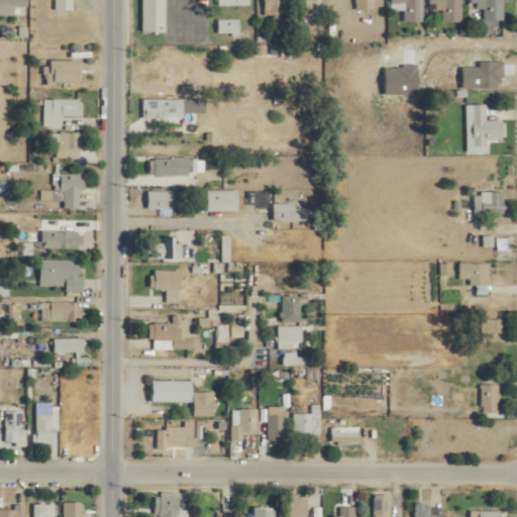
[(0,0),(0,16),(15,16),(15,8),(27,8),(27,0),(0,0)]
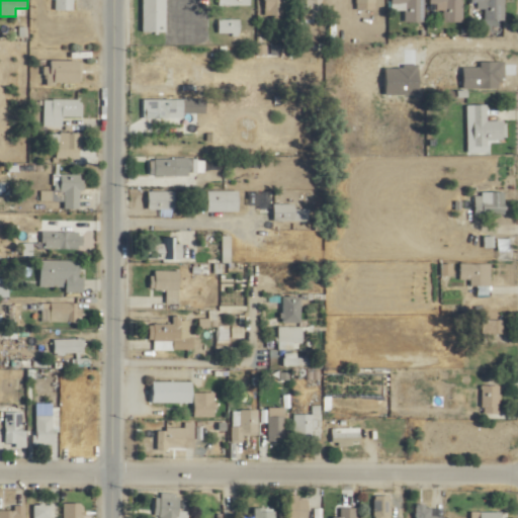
[(56,0),(56,11),(74,11),(74,0),(56,0)]
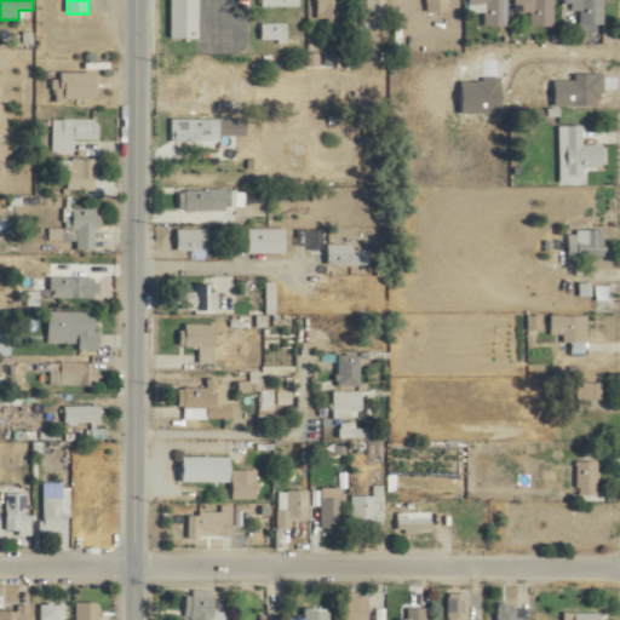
[(199,39),(199,0),(170,0),(171,39),(199,39)]
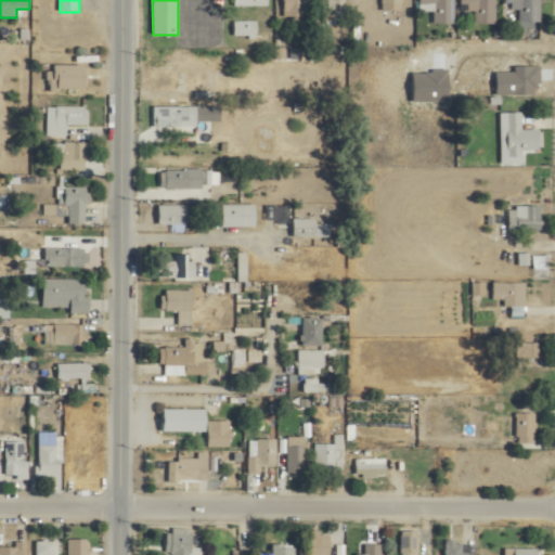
[(346,25),(345,0),(327,0),(328,25),(346,25)]
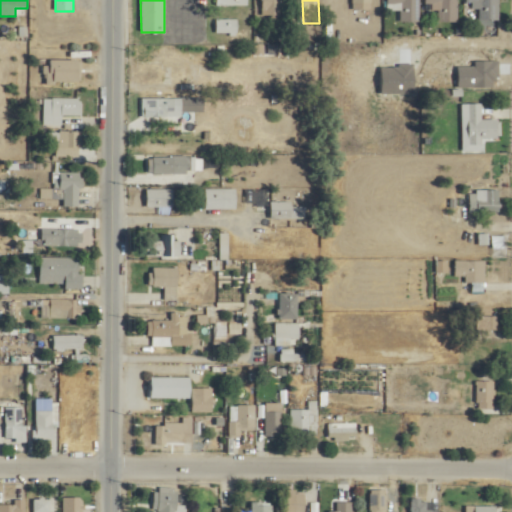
[(371,12),(371,0),(352,0),(353,12),(371,12)]
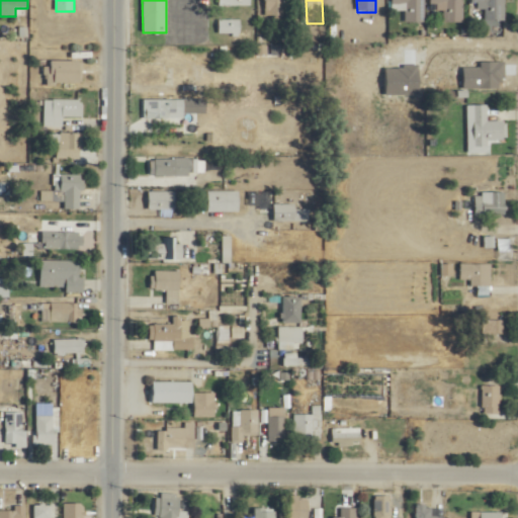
[(425,21),(425,0),(392,0),(392,9),(405,9),(405,21),(425,21)]
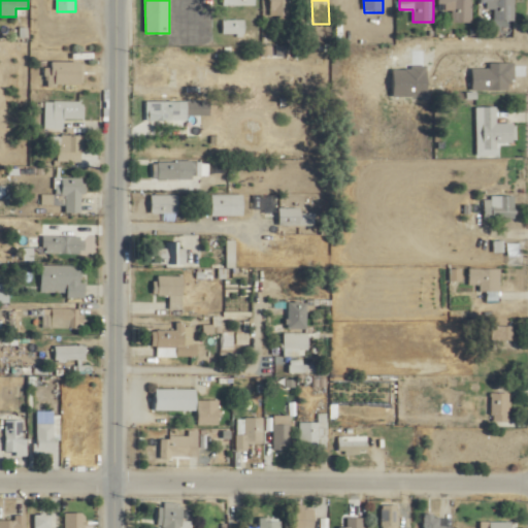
[(438,0),(438,6),(451,6),(451,23),(472,23),(472,0),(438,0)]
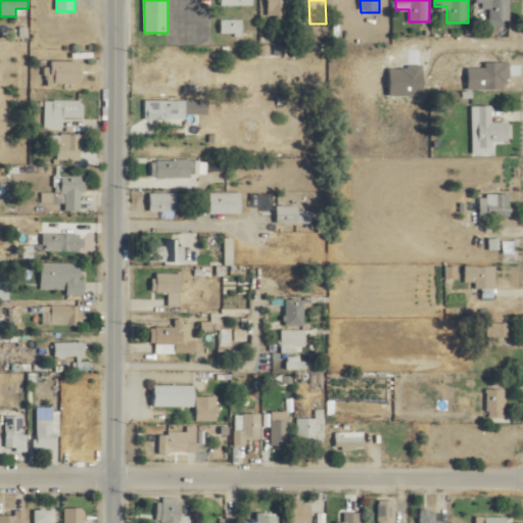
[(510,0),(476,0),(476,10),(489,10),(489,20),(510,20),(510,0)]
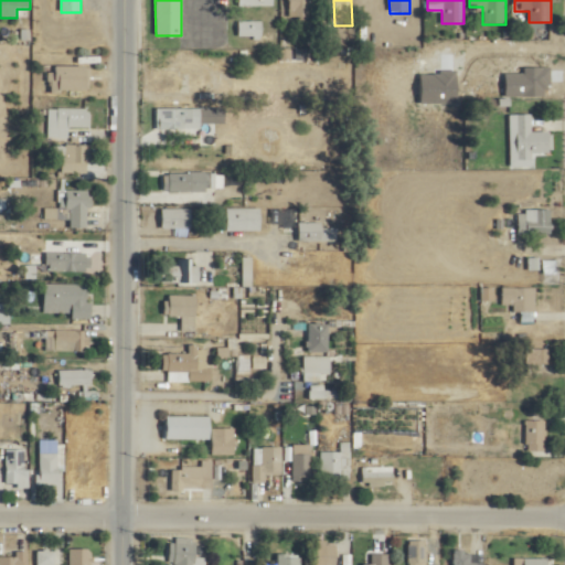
[(263,21),(238,21),(238,39),(263,39),(263,21)]
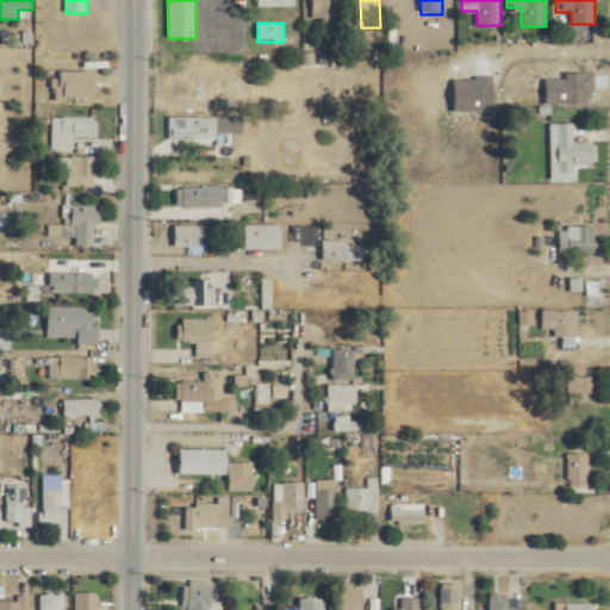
[(97,98),(97,72),(54,72),(54,98),(97,98)]
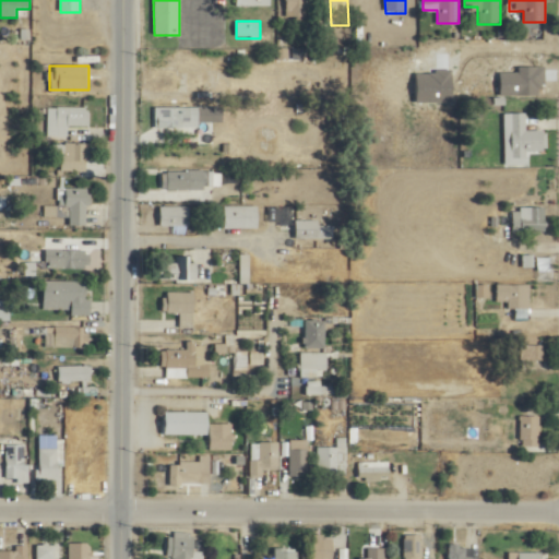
[(68,126),(88,126),(88,108),(48,108),(48,138),(68,138),(68,126)]
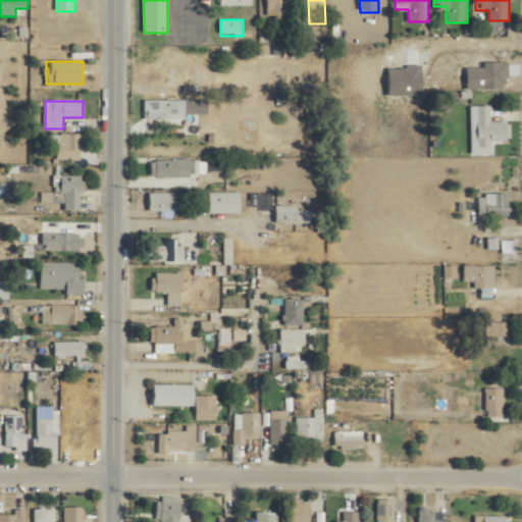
[(145,120),(185,120),(185,101),(145,101),(145,120)]
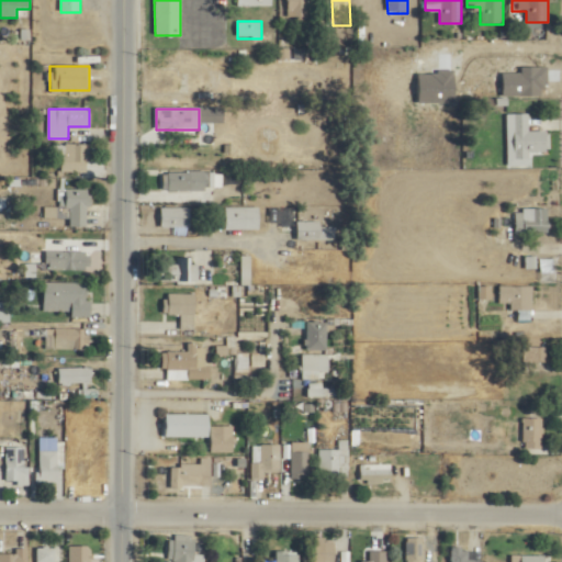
[(507,115),(508,167),(530,167),(530,153),(550,153),(550,132),(528,132),(528,114),(507,115)]
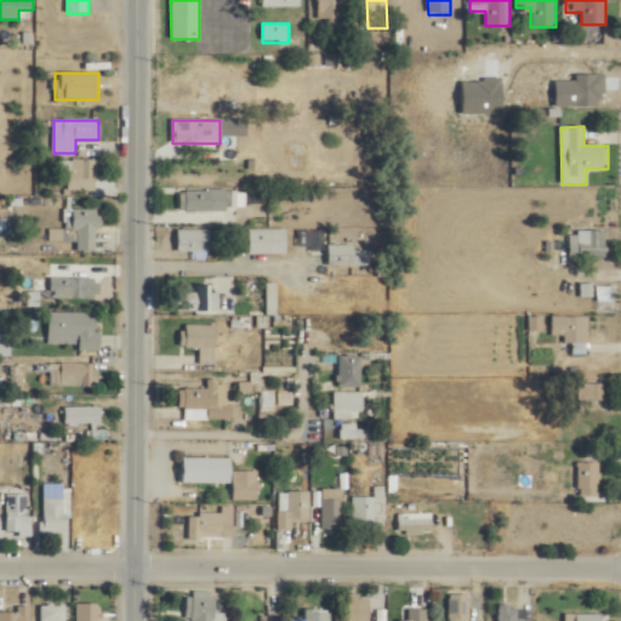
[(100,192),(100,160),(62,160),(62,180),(68,180),(68,192),(100,192)]
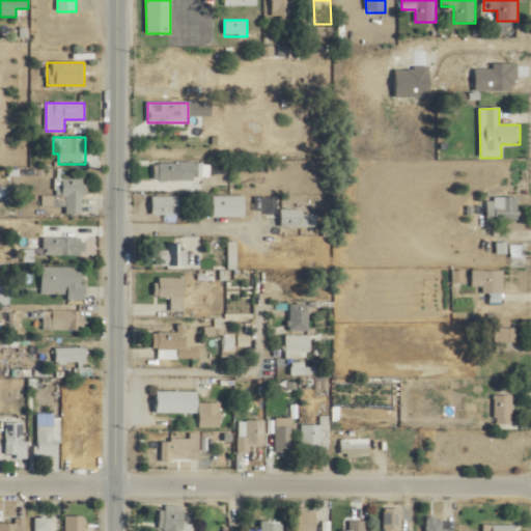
[(196,163),(154,163),(154,180),(196,180),(196,176),(210,176),(210,166),(196,166),(196,163)]
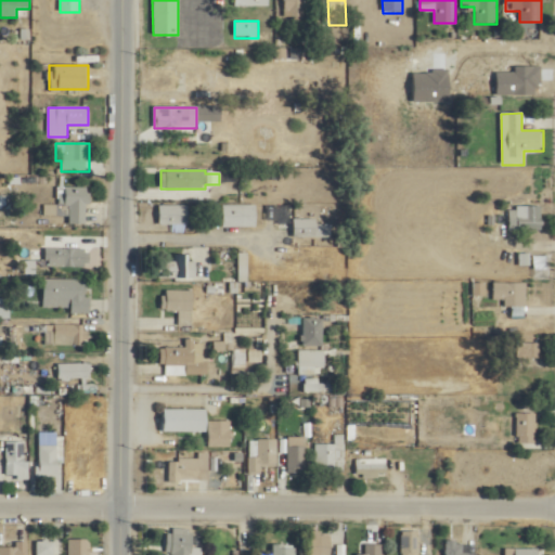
[(87,226),(87,188),(59,188),(59,206),(68,206),(68,226),(87,226)]
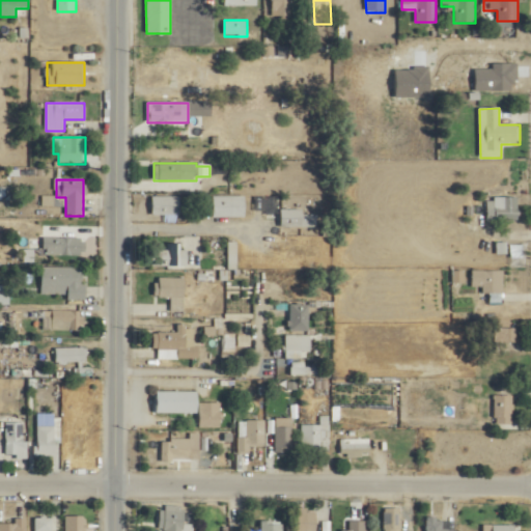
[(151,216),(179,216),(179,197),(151,197),(151,216)]
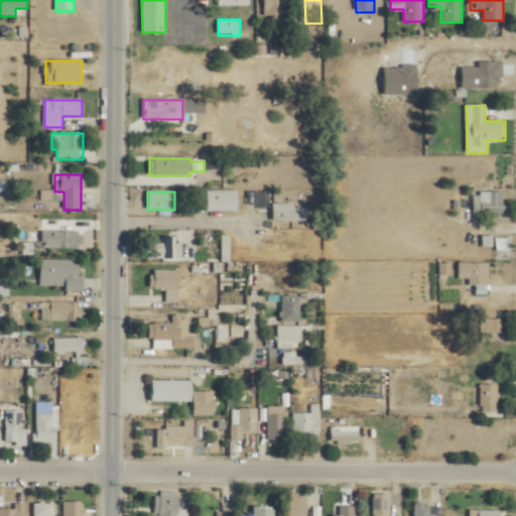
[(238,212),(238,191),(207,191),(207,212),(238,212)]
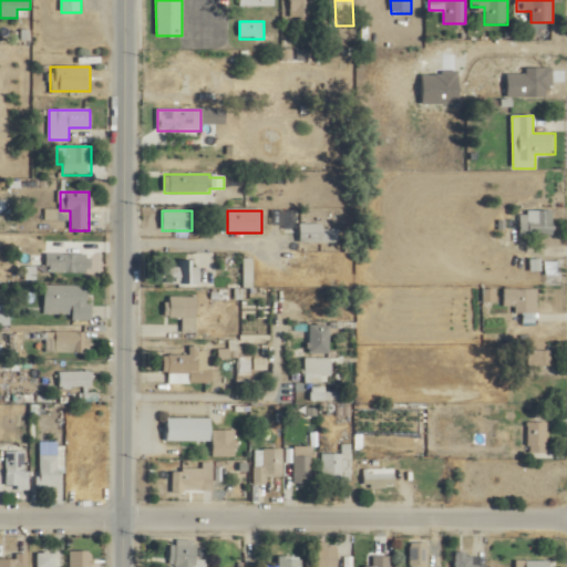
[(553,236),(553,210),(521,210),(521,236),(553,236)]
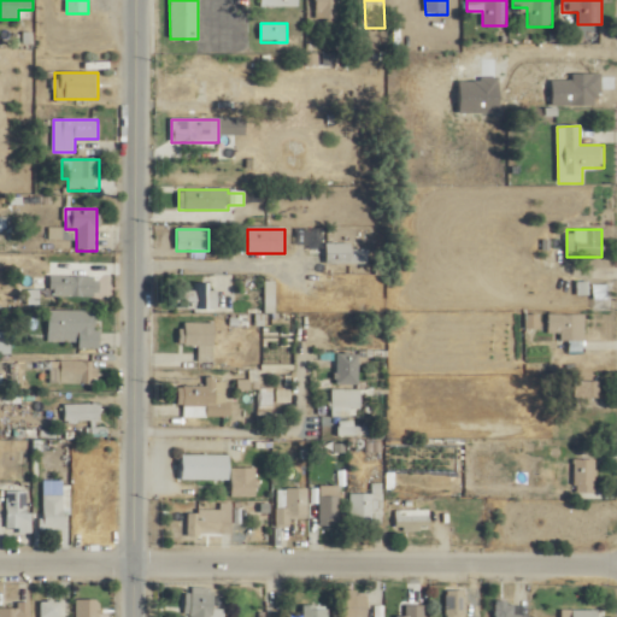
[(351,244),(325,244),(325,265),(351,265),(351,244)]
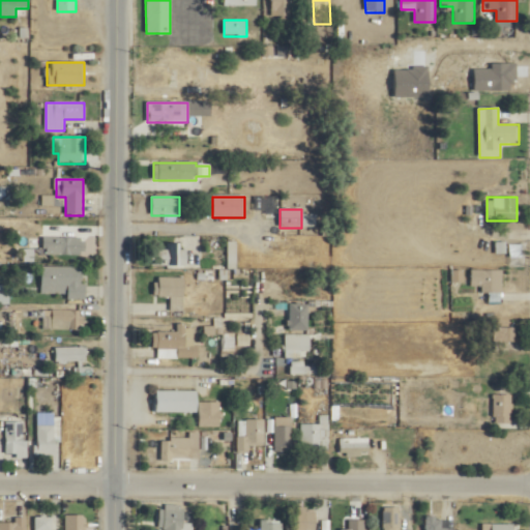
[(85,255),(85,237),(42,237),(42,255),(85,255)]
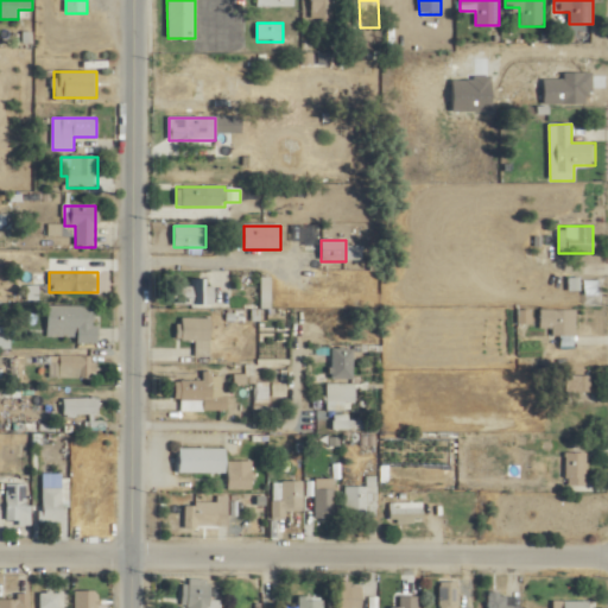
[(272,278),(261,278),(261,309),(272,309),(272,278)]
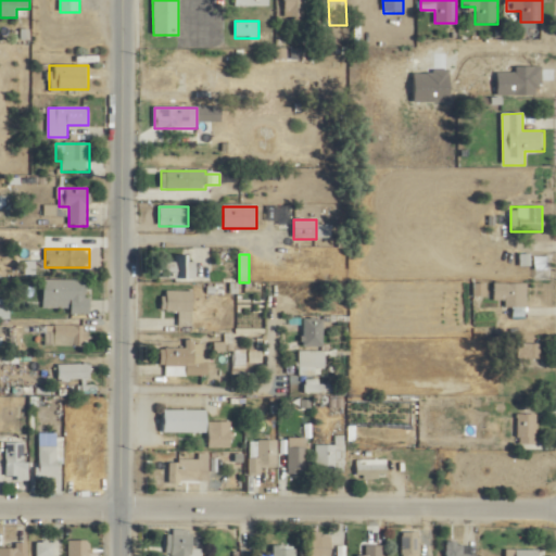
[(196,280),(196,255),(178,255),(178,263),(160,263),(160,280),(196,280)]
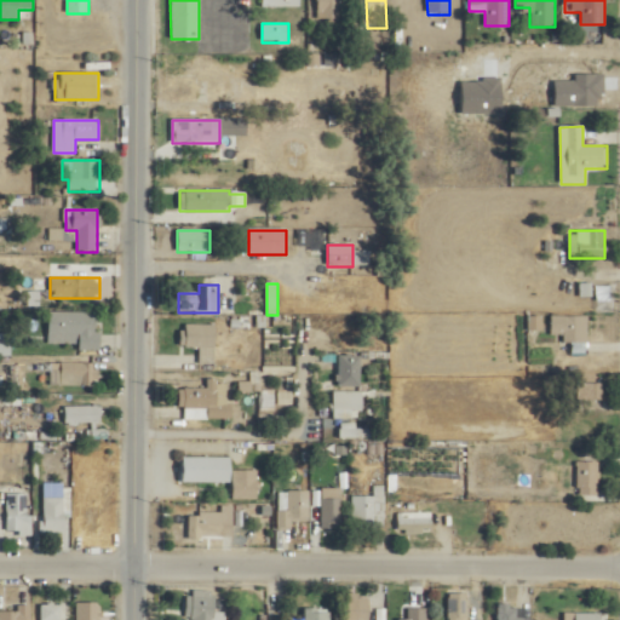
[(99,350),(99,313),(49,313),(49,345),(79,345),(79,350),(99,350)]
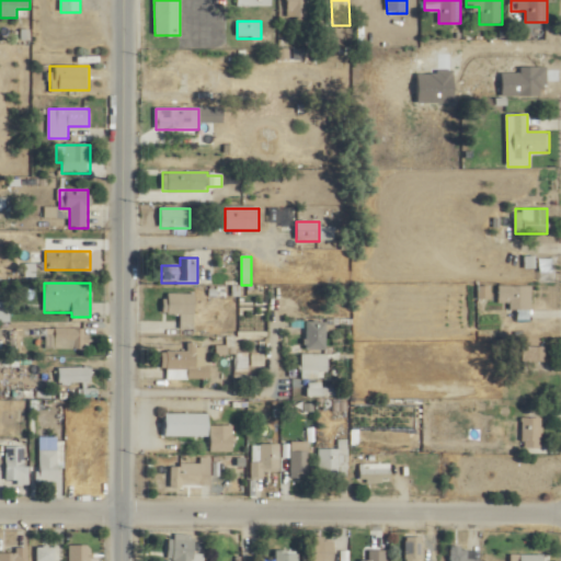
[(499,305),(507,305),(507,310),(531,310),(531,285),(499,285),(499,305)]
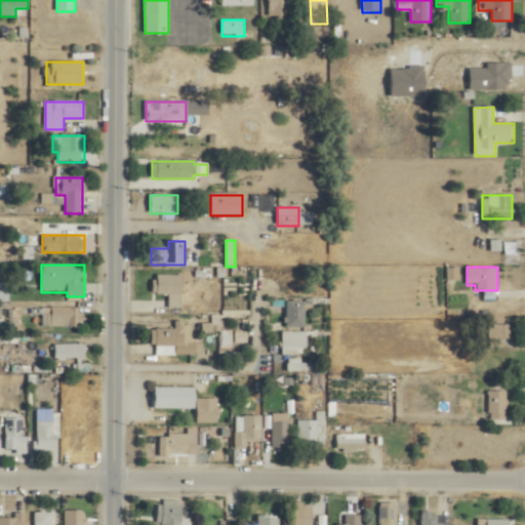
[(183,309),(183,275),(153,275),(153,294),(170,294),(170,309),(183,309)]
